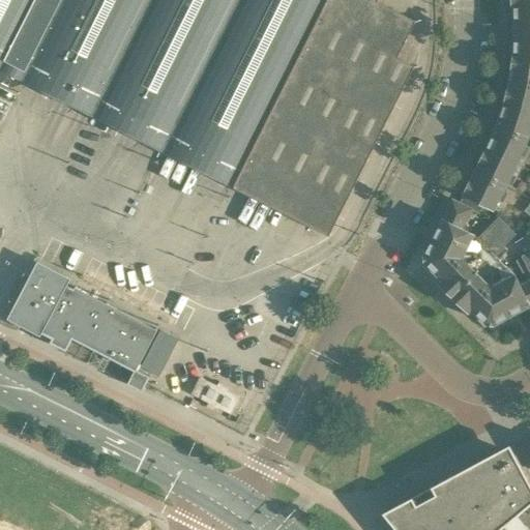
[(0,0),(0,68),(61,99),(133,136),(203,172),(257,200),(286,214),(318,231),(328,236),(387,119),(414,66),(406,62),(396,57),(415,21),(402,13),(388,6),(377,1),(377,0),(0,0)]
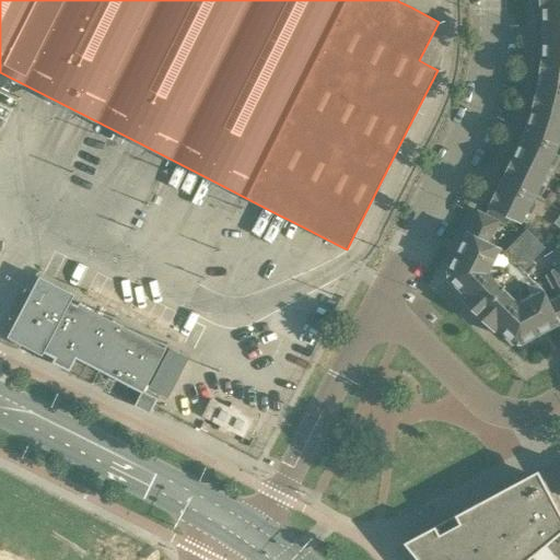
[(559,2),(541,3),(541,6),(544,6),(544,28),(559,30),(559,2)]
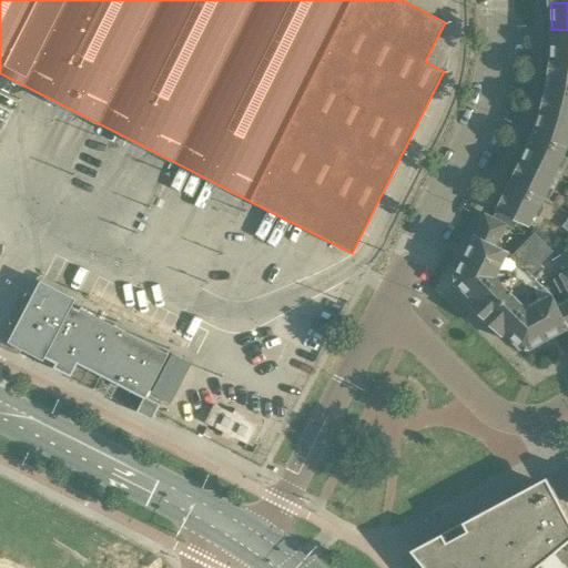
[(551,33),(550,56),(567,59),(567,30),(551,29),(551,33)]
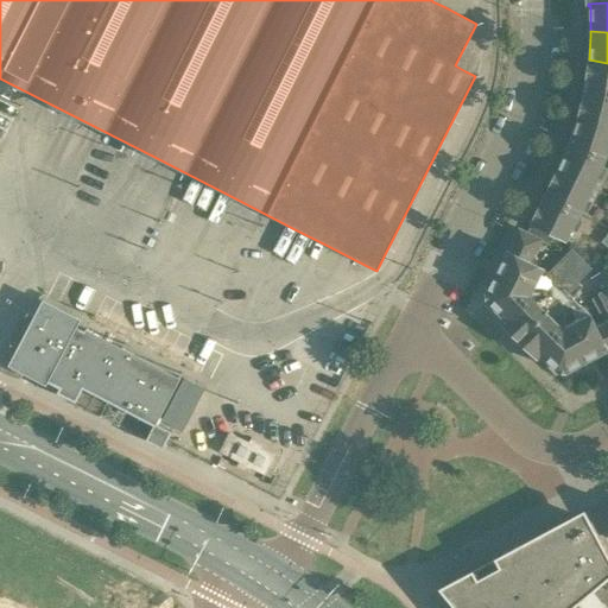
[(607,63),(589,59),(586,87),(607,93),(607,63)]
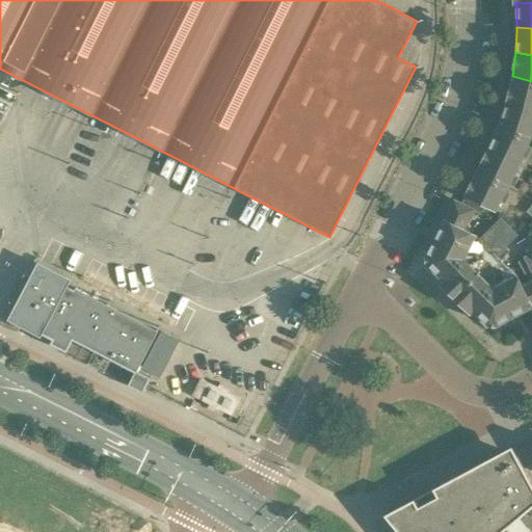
[(511,81),(507,103),(531,111),(531,81),(512,76),(511,81)]
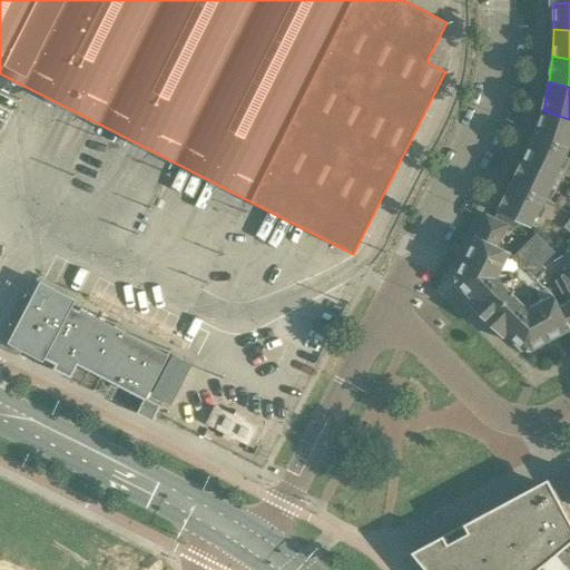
[(542,111),(534,134),(567,149),(569,141),(569,119),(543,110),(542,111)]
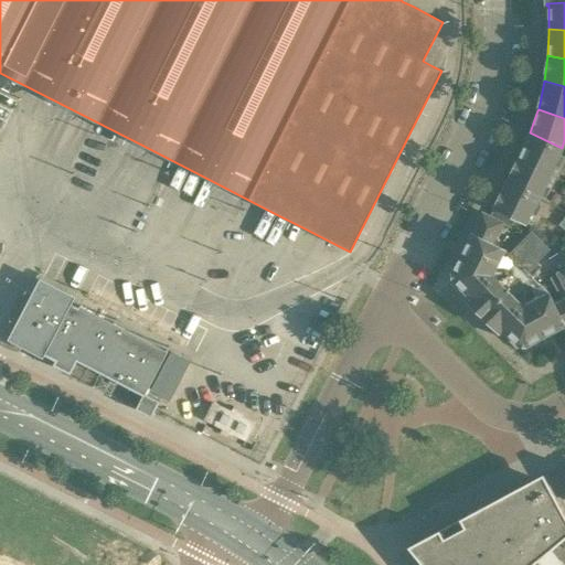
[(529,135),(519,158),(551,173),(555,164),(560,166),(564,157),(558,155),(562,148),(530,132),(529,135)]
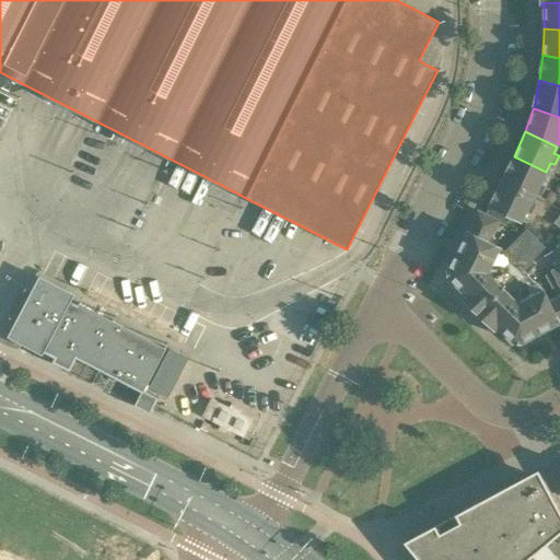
[(514,156),(502,179),(534,197),(536,193),(540,195),(545,186),(540,184),(541,181),(546,172),(514,156)]
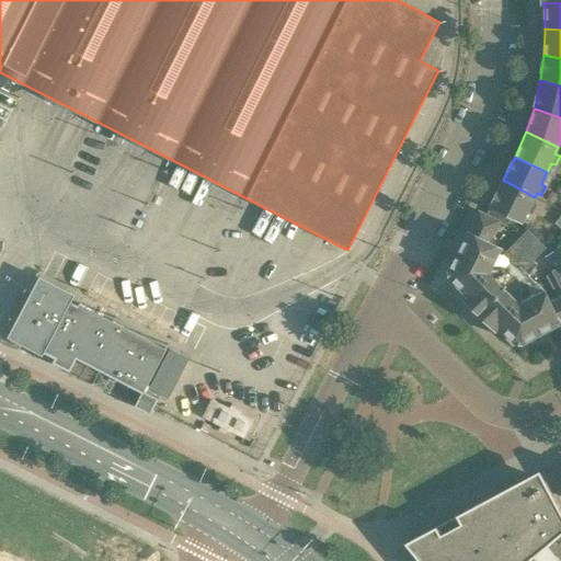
[(503,180),(491,205),(512,216),(523,221),(528,210),(531,213),(537,204),(533,202),(535,197),(503,180)]
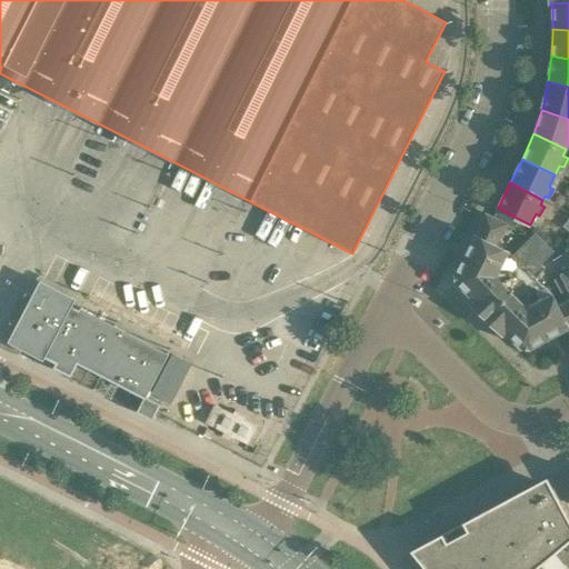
[(486,215),(455,273),(457,281),(473,298),(508,263),(503,259),(508,251),(496,245),(505,226),(515,229),(519,219),(498,208),(493,218),(486,215)]
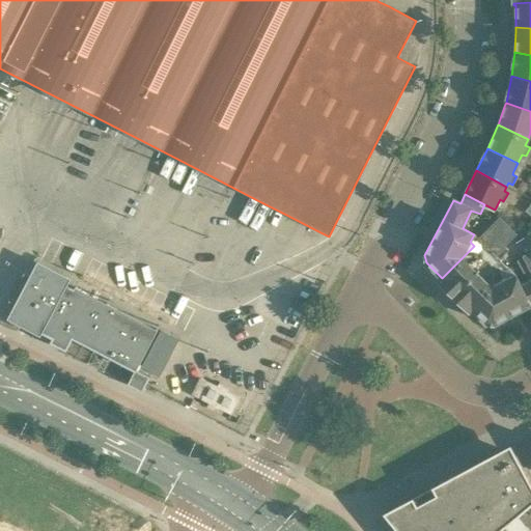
[(442,278),(438,281),(440,283),(467,310),(469,312),(472,309),(472,308),(504,276),(507,279),(514,275),(500,260),(509,250),(504,246),(515,234),(499,219),(479,240),(474,234),(470,242),(474,246),(442,278)]
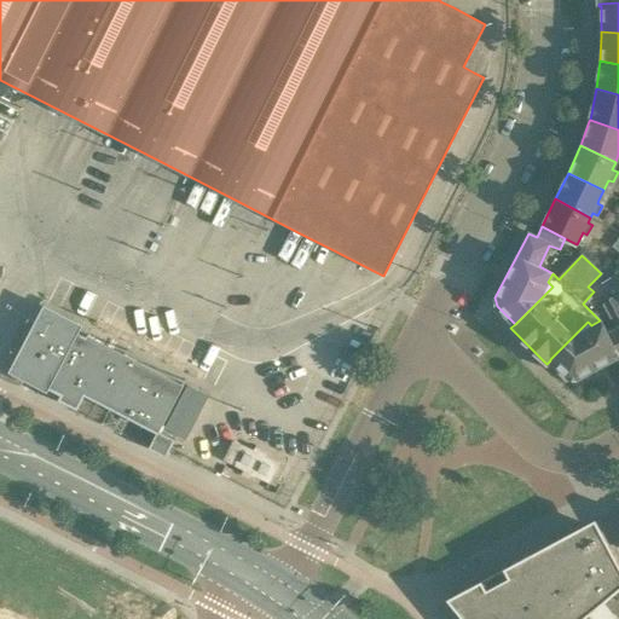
[(618,282),(618,279),(615,273),(601,283),(606,291),(618,282)]
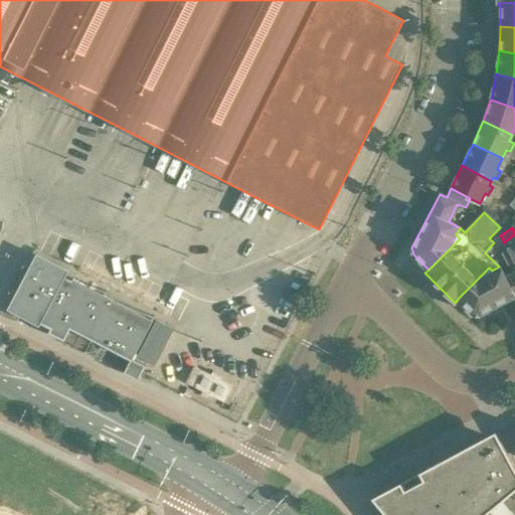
[(489,268),(458,299),(458,300),(473,314),(480,315),(514,296),(514,244),(508,249),(501,253),(507,266),(514,262),(514,272),(505,278),(499,267),(492,271),(489,268)]
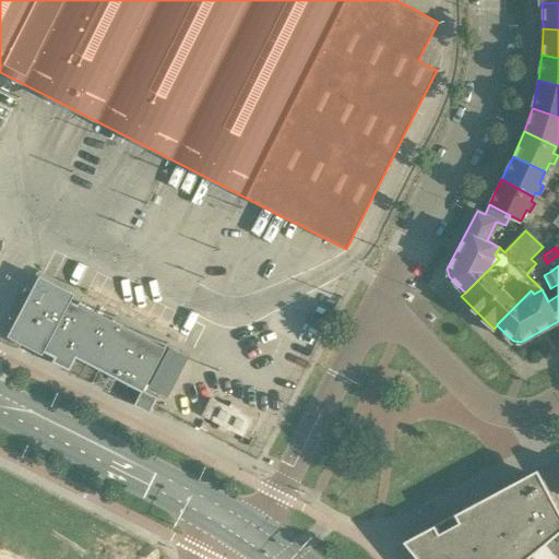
[(76,357),(141,391),(166,347),(164,346),(163,349),(113,323),(114,320),(113,320),(110,322),(80,306),(81,304),(79,302),(78,305),(70,300),(73,294),(40,277),(9,336),(43,353),(44,352),(55,357),(52,361),(70,370),(76,357)]
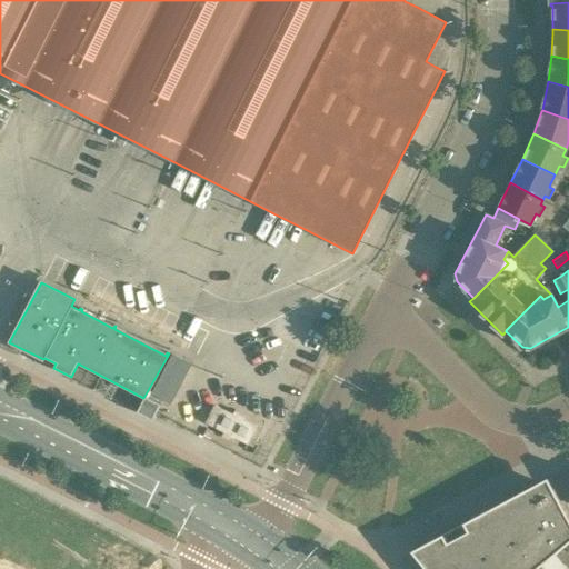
[(151,395),(170,403),(191,365),(171,355),(151,395)]
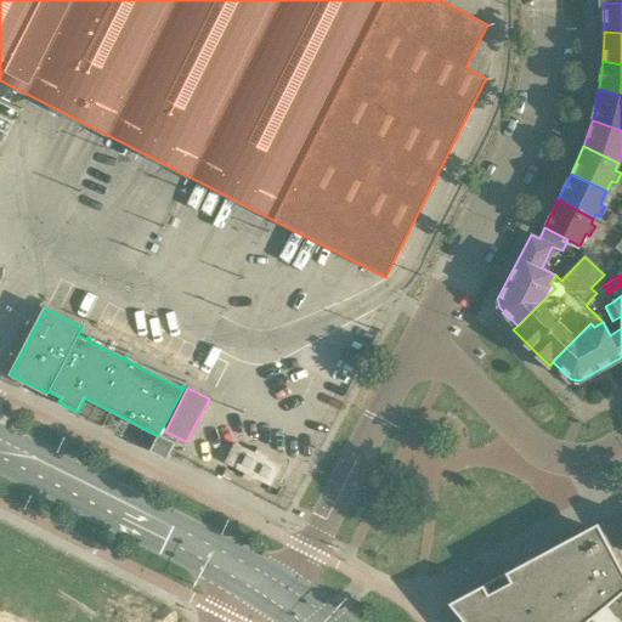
[(175,444),(159,435),(158,436),(157,435),(150,450),(167,458),(170,453),(171,451),(174,445),(175,444)]
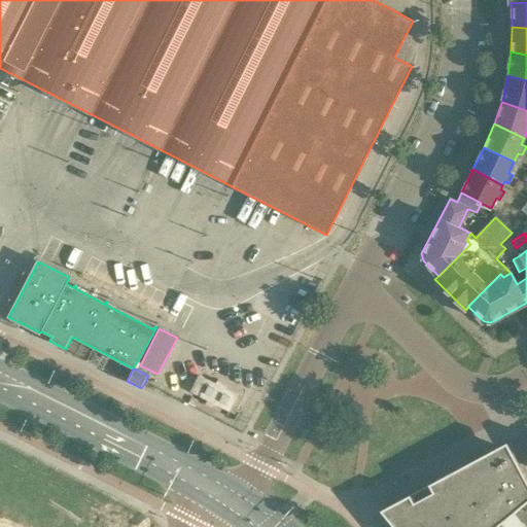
[(199,376),(190,391),(208,400),(206,405),(215,409),(217,405),(235,414),(243,397),(225,389),(227,385),(218,380),(216,384),(199,376)]
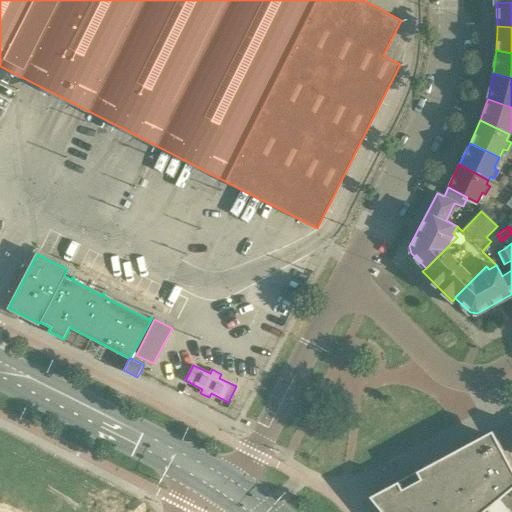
[(352,400),(339,389),(334,395),(331,398),(344,409),(347,406),(348,404),(352,400)]
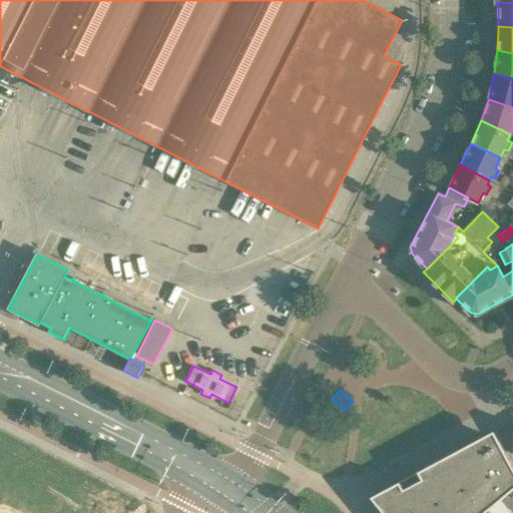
[(475,441),(371,496),(385,512),(512,512),(512,466),(499,440),(494,430),(475,441)]
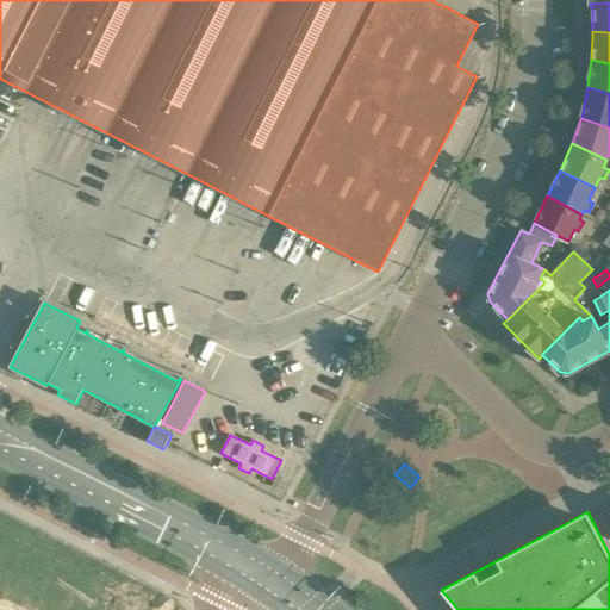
[(0,609),(30,609),(17,603),(0,595),(0,609)]
